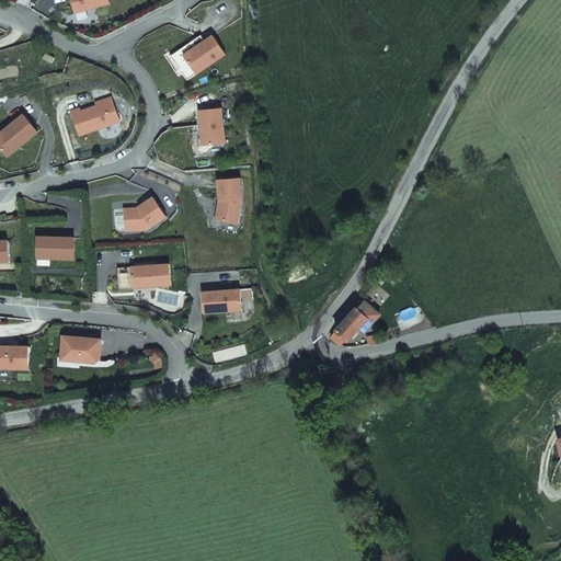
[(107,0),(69,0),(73,13),(109,3),(107,0)]
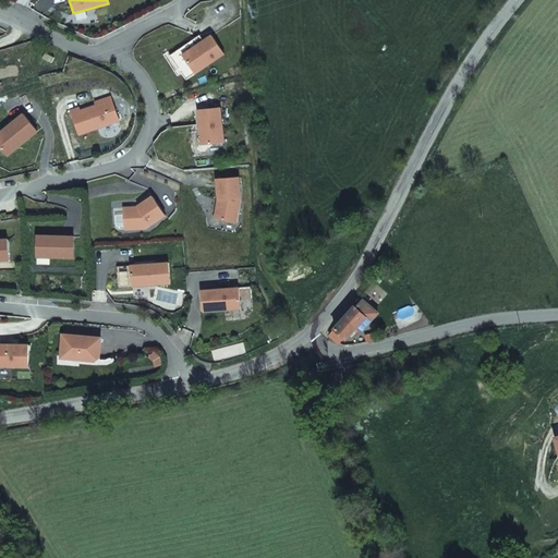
[(223,55),(211,36),(182,56),(194,74),(223,55)]
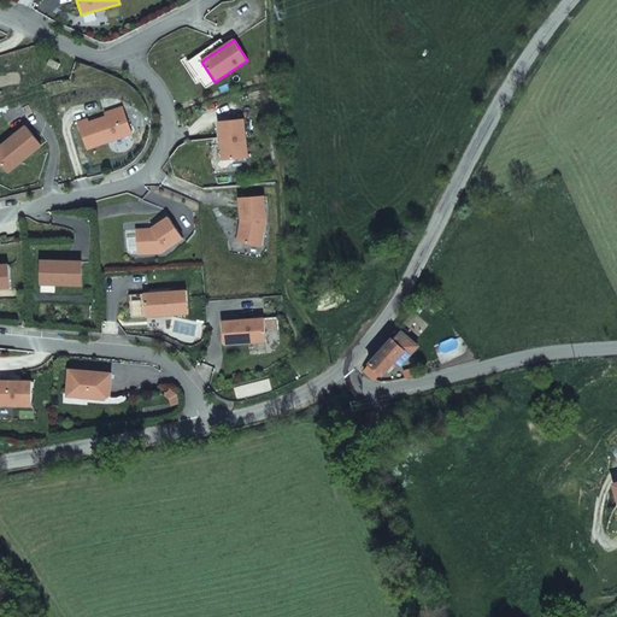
[(58,64),(48,59),(46,65),(56,70),(58,64)]
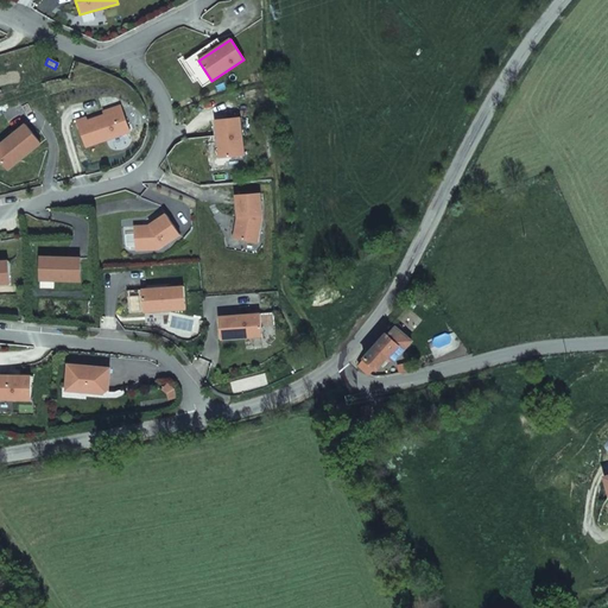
[(119,106),(84,118),(86,121),(120,109),(119,106)]
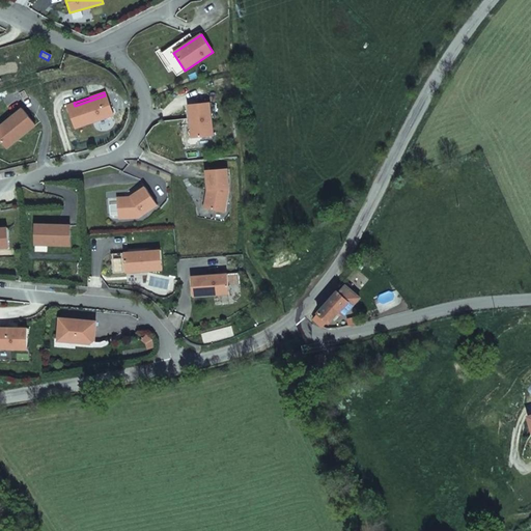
[(74,103),(65,106),(74,129),(112,115),(105,95),(75,106),(74,103)]
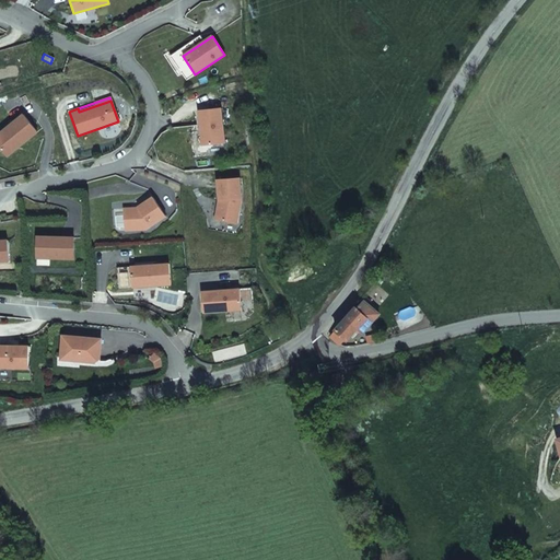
[(198,111),(201,147),(224,144),(220,108),(198,111)]
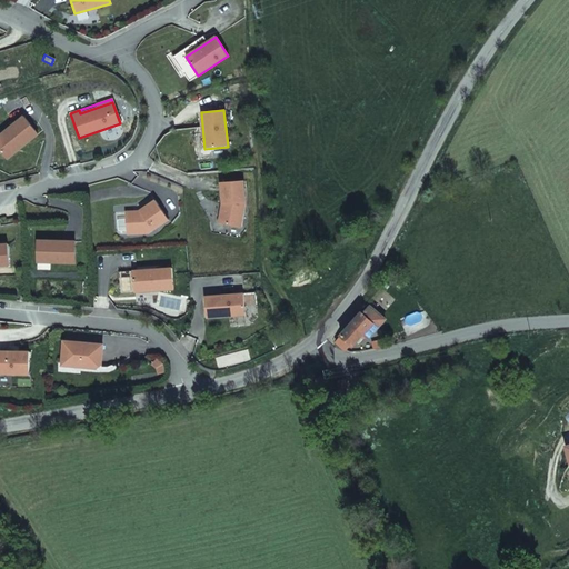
[(22,117),(0,135),(0,152),(6,160),(37,135),(22,117)]
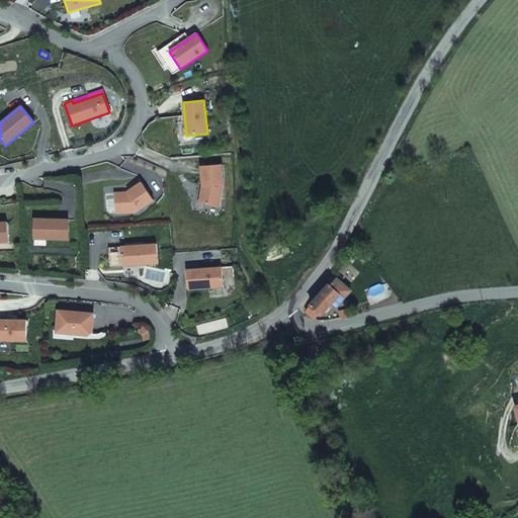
[(200,167),(201,186),(204,186),(203,190),(200,192),(198,203),(219,207),(223,187),(222,166),(200,167)]
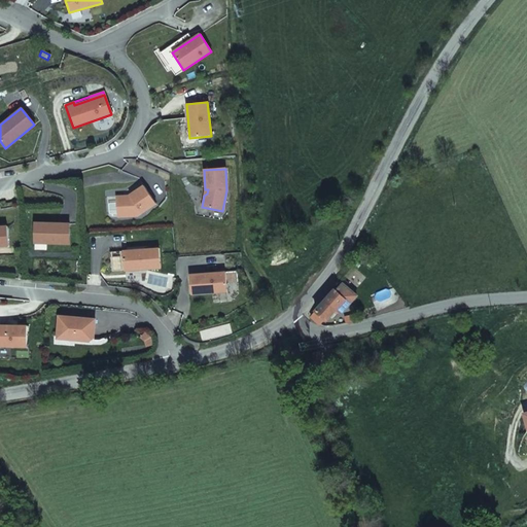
[(115,200),(116,218),(137,217),(154,205),(143,186),(129,197),(130,197),(125,200),(115,200)]
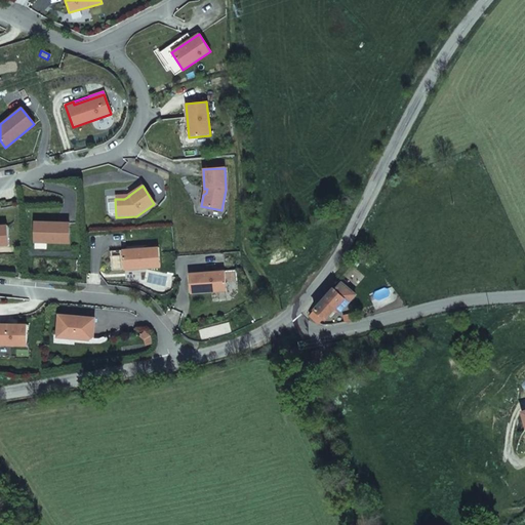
[(68,225),(34,224),(33,242),(68,243),(68,225)]
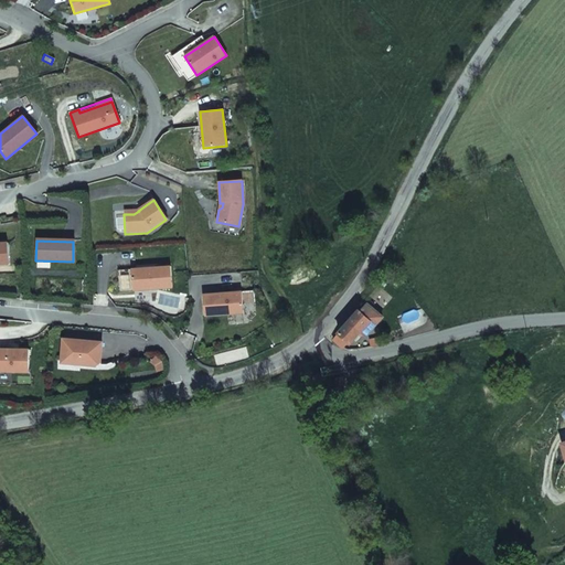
[(171,288),(170,267),(117,270),(118,292),(171,288)]
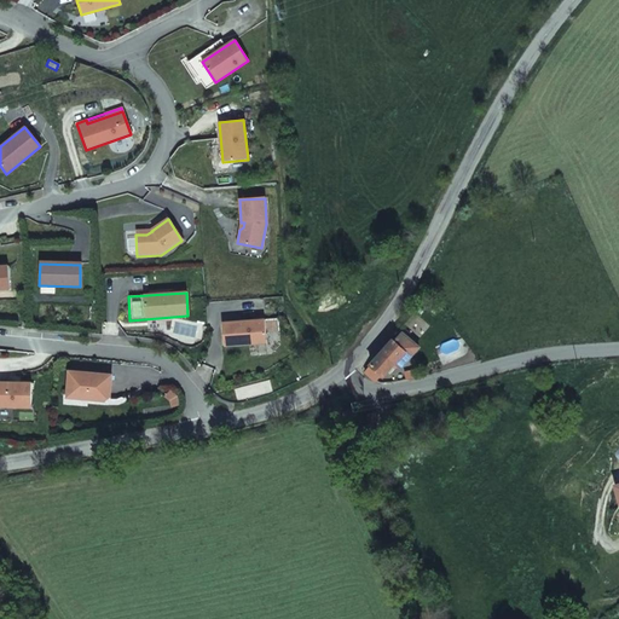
[(221,324),(224,347),(266,343),(265,334),(278,333),(277,319),(221,324)]
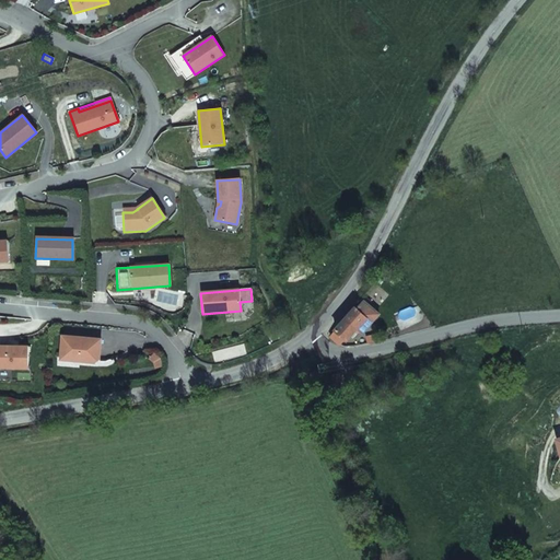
[(380,316),(385,310),(365,292),(361,299),(380,316)]
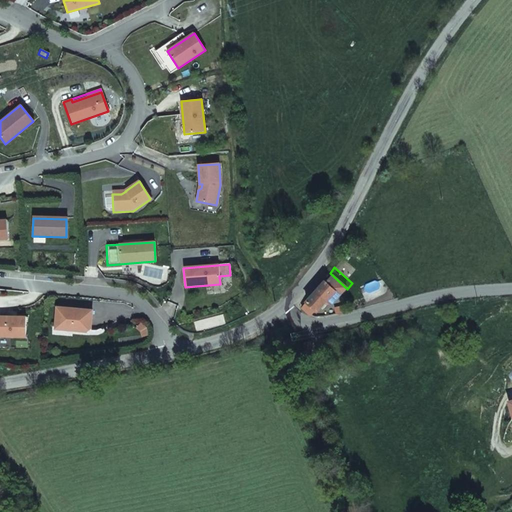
[(328,301),(331,304),(347,289),(330,273),(323,283),(302,306),(310,314),(313,314),(316,310),(318,312),(328,301)]
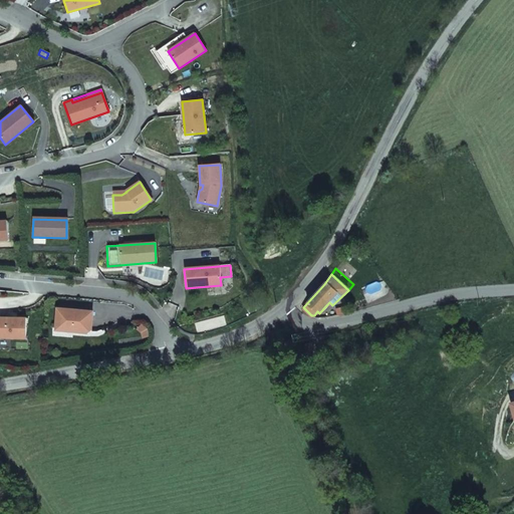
[(91,312),(56,309),(55,328),(72,330),(71,332),(86,334),(89,331),(91,312)]
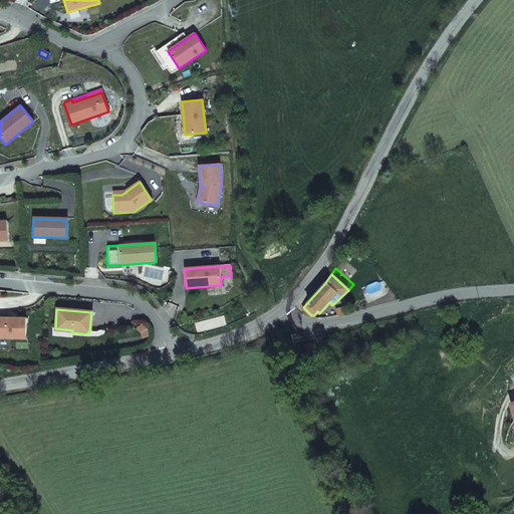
[(25,319),(0,318),(0,338),(25,339),(25,319)]
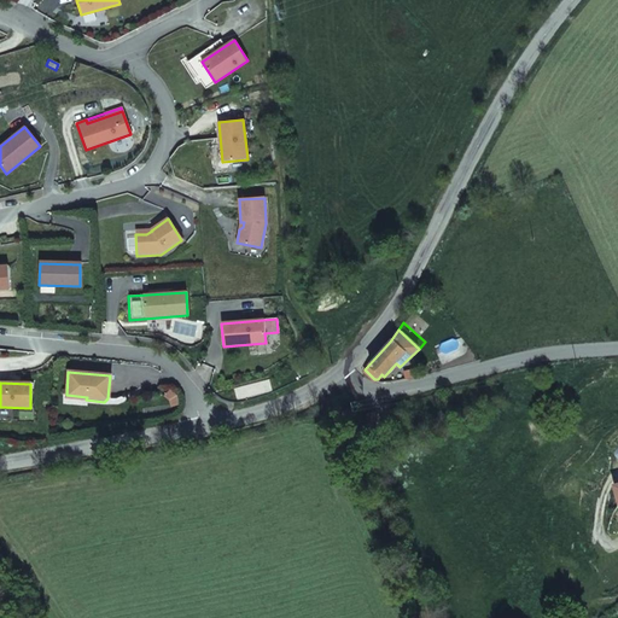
[(368,427),(378,425),(375,409),(365,412),(368,427)]
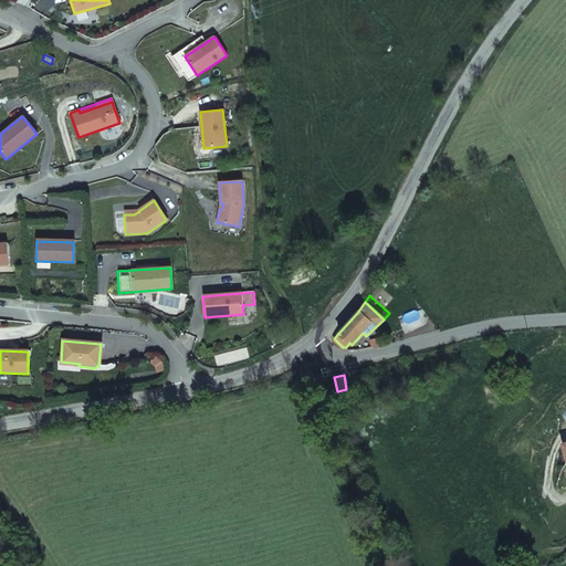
All buildings are outlined.
